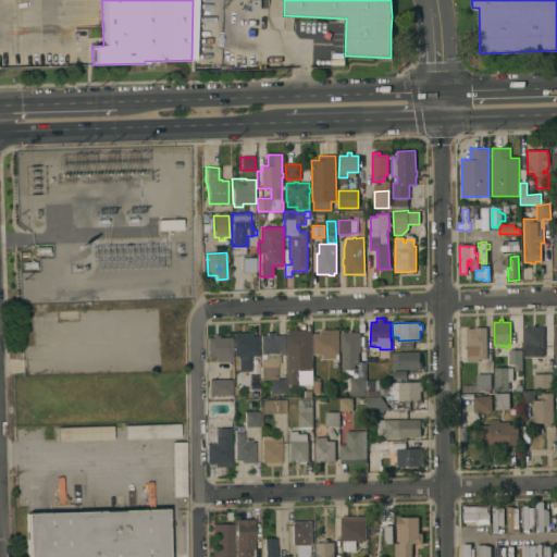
[(532,327),(532,325),(536,325),(536,327),(544,327),(544,357),(523,357),(523,327),(532,327)]
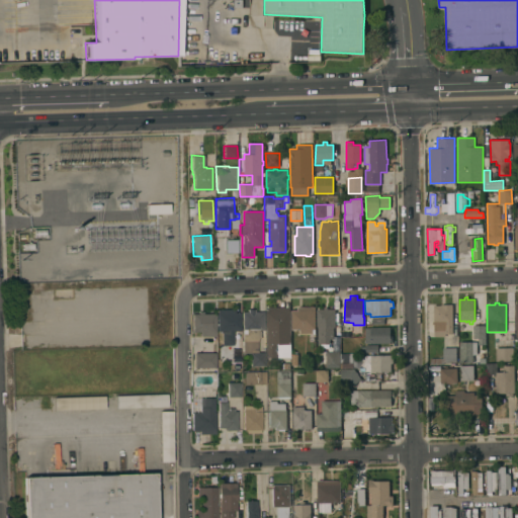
[(441,306),(441,305),(452,305),(452,334),(445,334),(445,336),(434,336),(434,324),(432,324),(432,322),(434,322),(434,306),(441,306)]
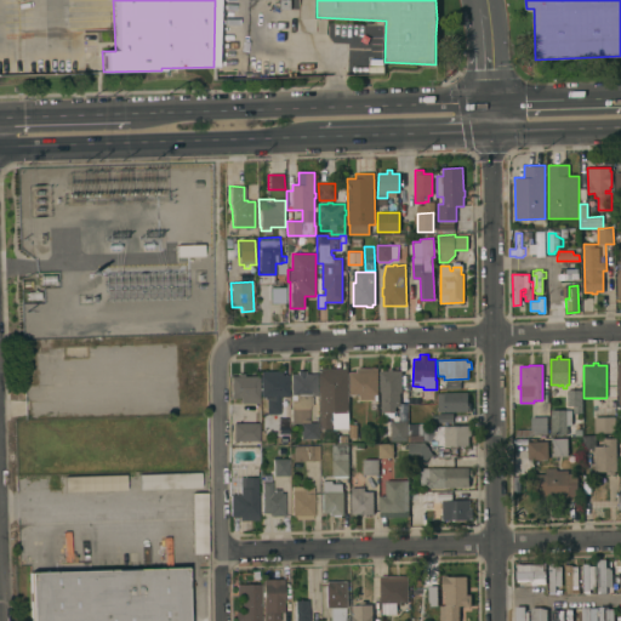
[(357,372),(357,369),(377,368),(377,394),(375,394),(375,400),(359,400),(359,394),(349,394),(349,372),(357,372)]
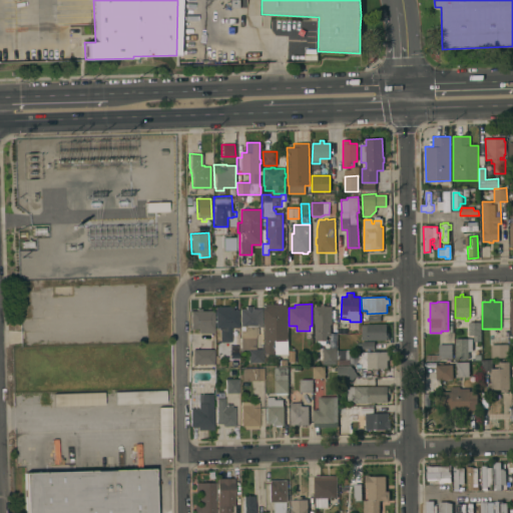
[(288,347),(276,347),(276,354),(265,354),(264,308),(266,308),(266,305),(281,305),(281,308),(288,308),(288,347)]
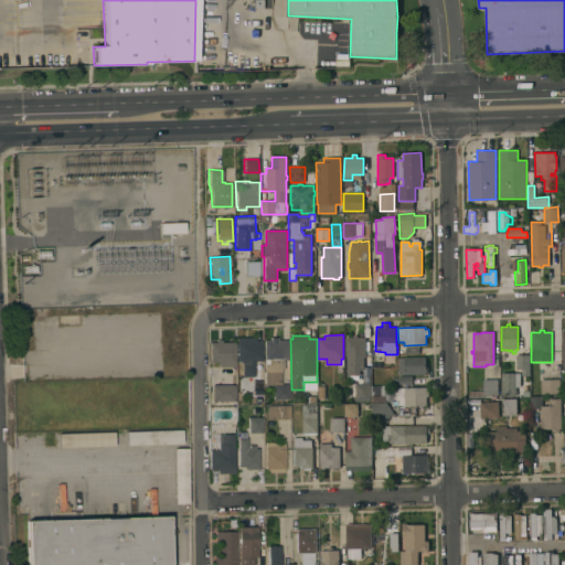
[(353,336),(358,336),(358,337),(366,337),(365,356),(364,356),(364,364),(371,364),(371,379),(364,379),(364,370),(360,370),(360,375),(347,375),(347,356),(345,356),(345,337),(353,337),(353,336)]
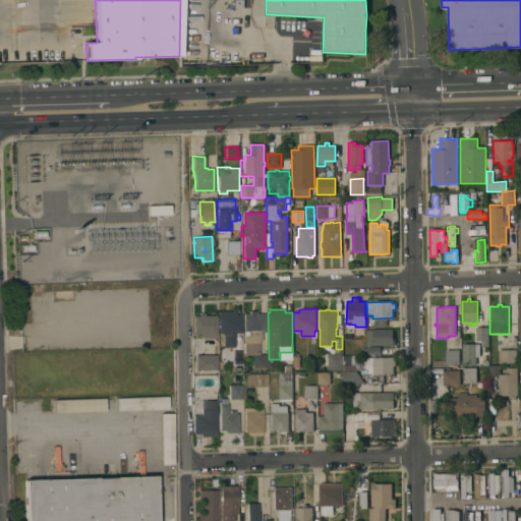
[(219,311),(236,311),(236,314),(242,314),(242,337),(241,337),(241,351),(232,351),(232,347),(223,347),(223,333),(219,333),(219,311)]
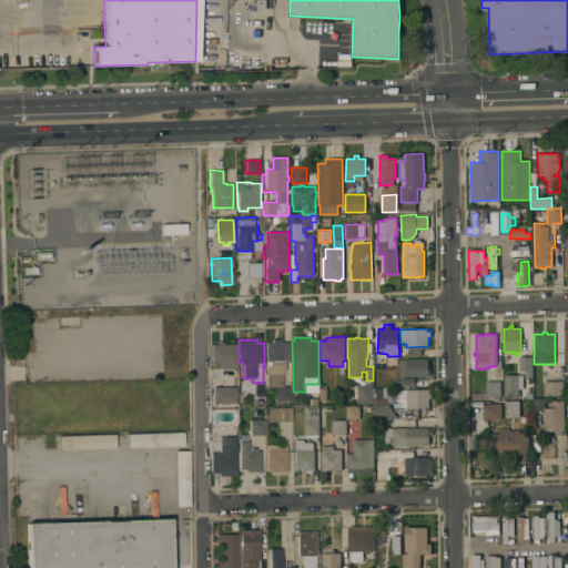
[(273,342),(273,341),(281,341),(281,342),(291,342),(291,362),(285,362),(285,372),(282,372),(282,386),(291,386),(291,402),(275,402),(274,387),(265,387),(265,342),(273,342)]
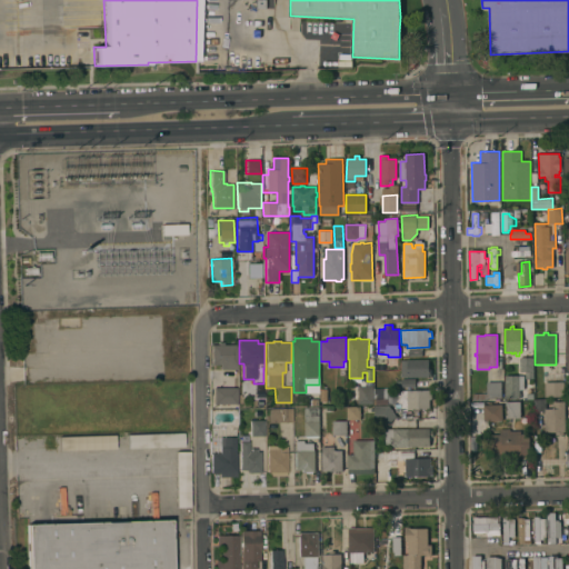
[(237,345),(237,369),(220,370),(220,365),(211,365),(211,345),(237,345)]
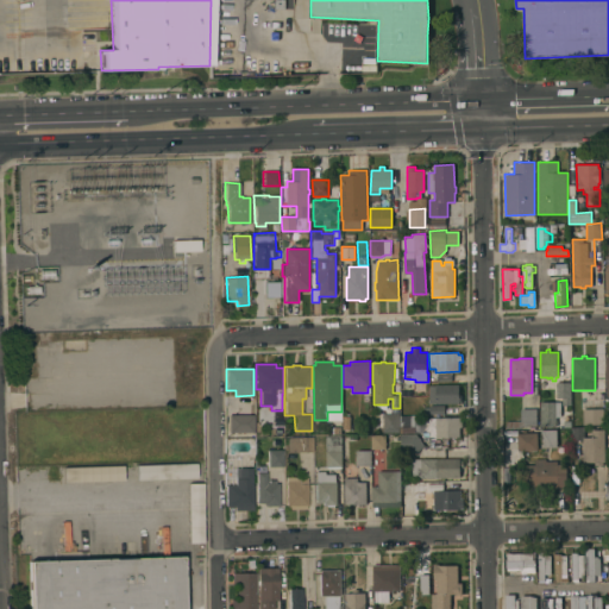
[(571,382),(571,405),(563,405),(562,397),(557,397),(557,382),(571,382)]
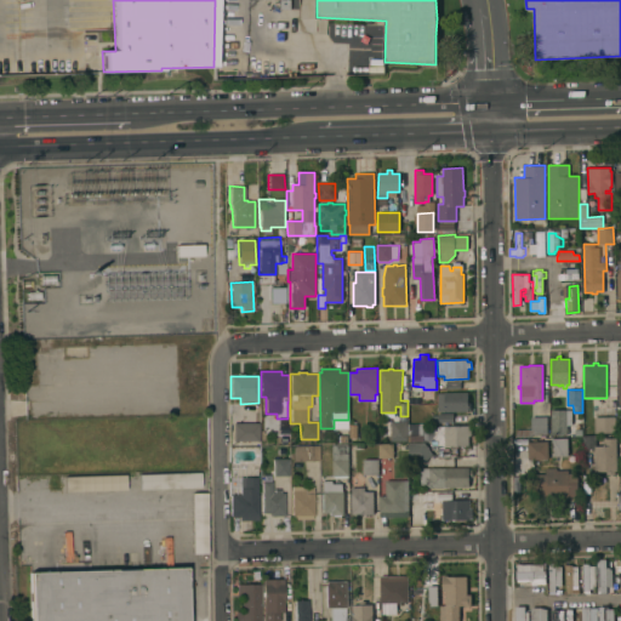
[(422,391),(422,404),(408,404),(408,391),(422,391)]
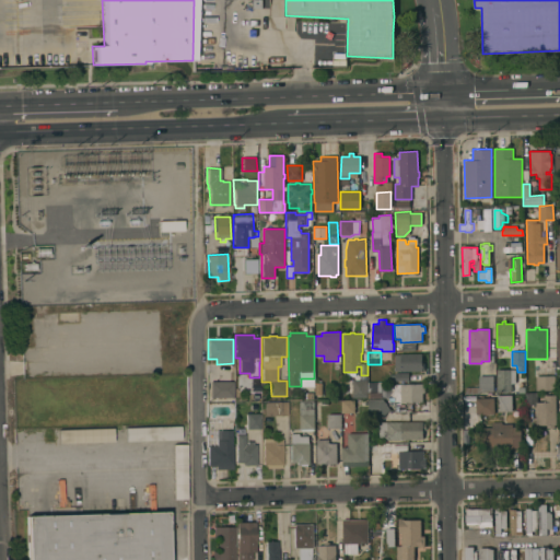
[(400,354),(400,353),(422,353),(422,362),(423,362),(423,369),(422,369),(422,371),(400,371),(395,371),(395,354),(400,354)]
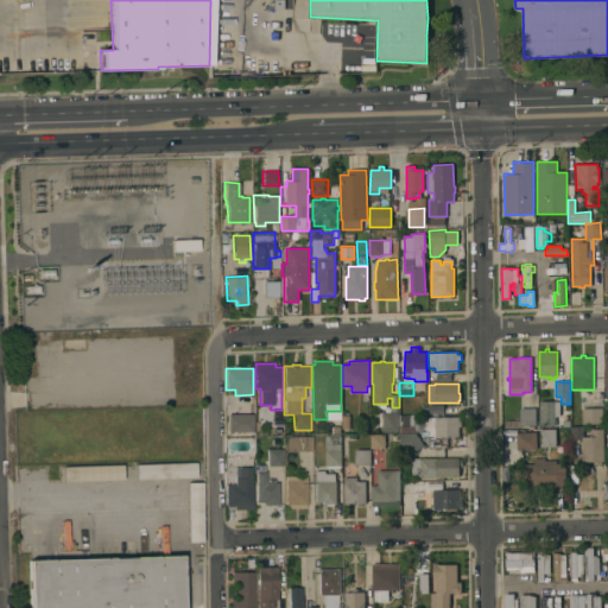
[(559,401),(559,413),(564,413),(564,425),(550,425),(550,426),(546,426),(546,425),(539,425),(539,401),(559,401)]
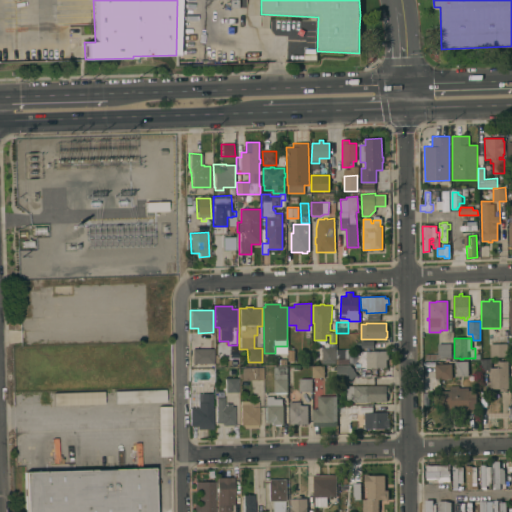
[(361,342),(361,341),(374,340),(374,350),(361,350),(361,348),(356,348),(356,343),(361,342)]
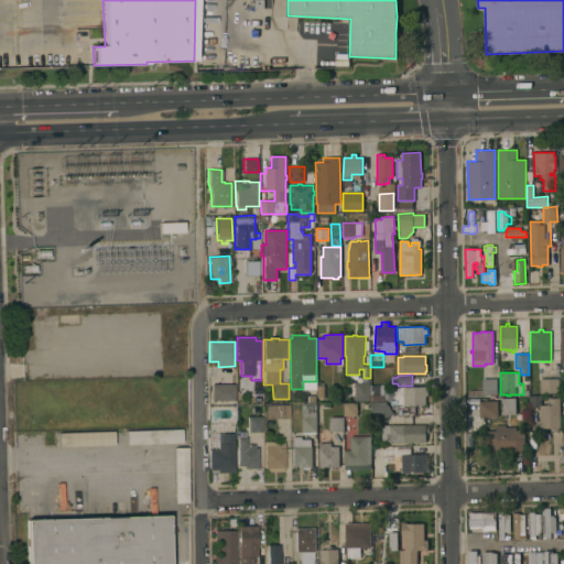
[(483,390),(483,379),(497,378),(497,394),(483,394),(484,397),(468,397),(468,390),(483,390)]
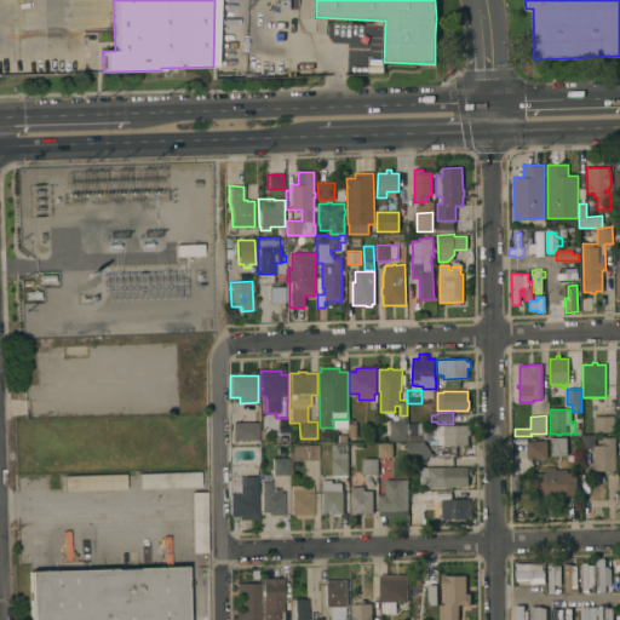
[(614,417),(614,432),(593,432),(593,417),(614,417)]
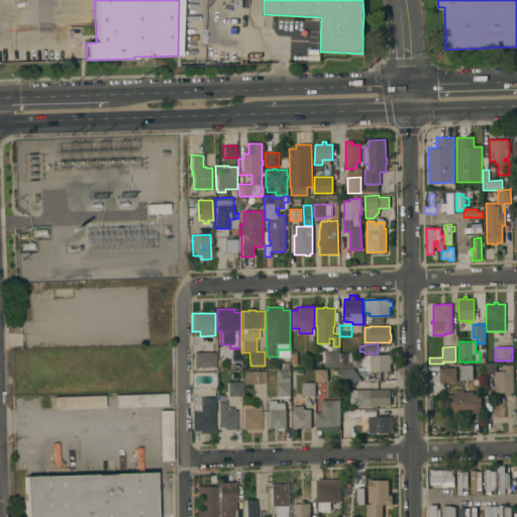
[(339,350),(339,367),(325,367),(325,350),(339,350)]
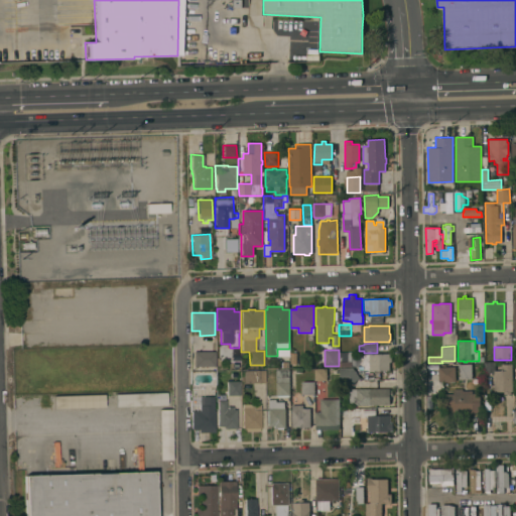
[(194,366),(194,352),(215,352),(215,366),(194,366)]
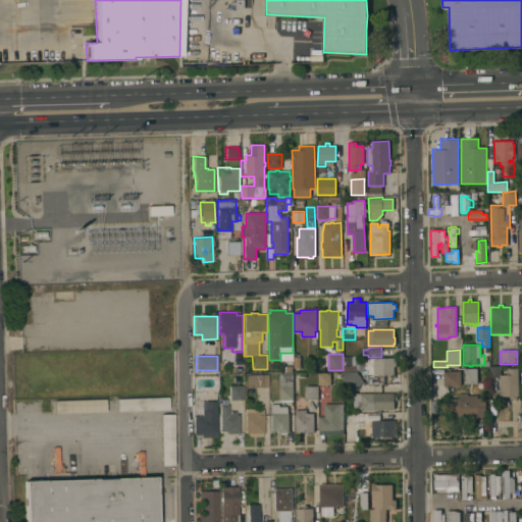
[(356,356),(356,371),(344,371),(343,356),(356,356)]
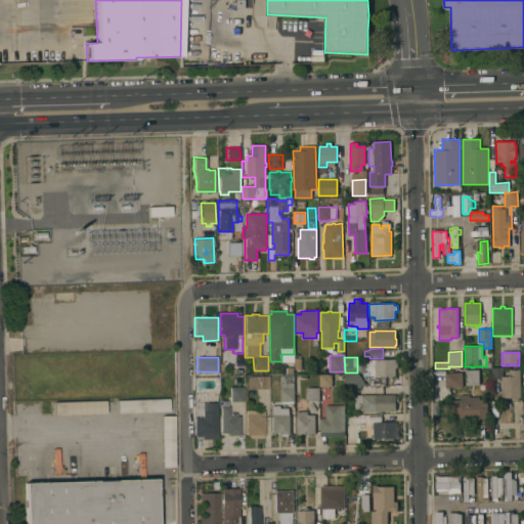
[(395,359),(395,361),(397,361),(397,367),(395,367),(395,376),(369,377),(369,372),(365,372),(365,364),(369,364),(369,359),(395,359)]
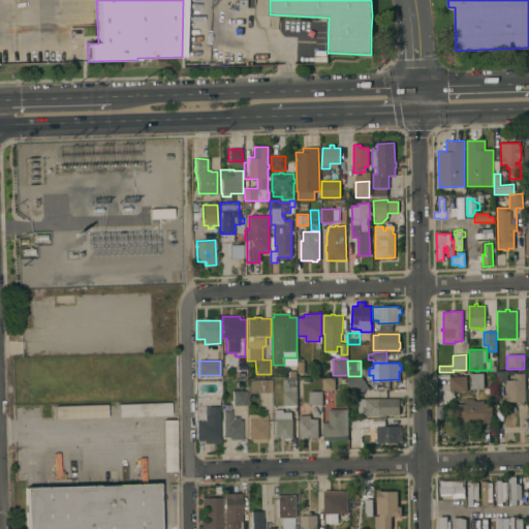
[(507,371),(507,380),(515,379),(515,374),(525,373),(525,402),(524,402),(524,404),(517,404),(517,402),(506,402),(506,382),(496,382),(496,371),(507,371)]
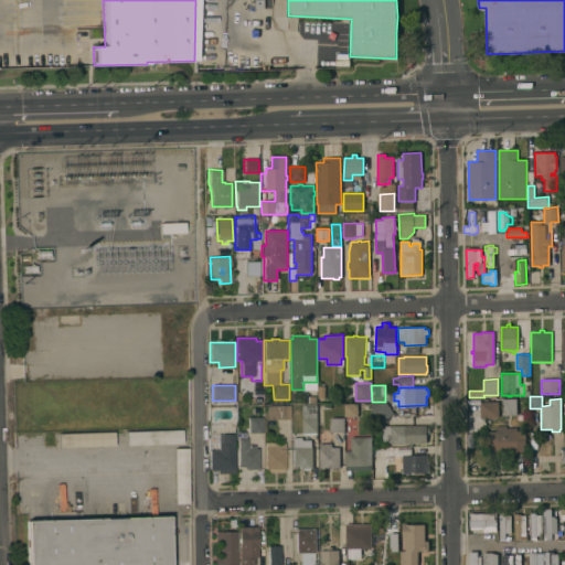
[(516,398),(516,415),(502,415),(501,400),(516,398)]
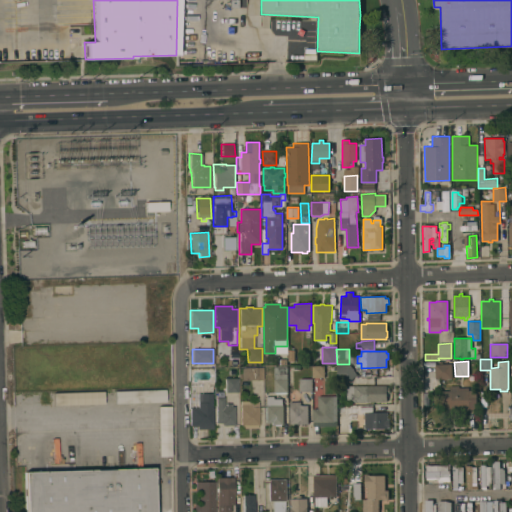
[(350,365),(351,366),(353,364),(357,368),(355,369),(359,373),(356,374),(358,375),(348,383),(347,382),(345,383),(343,380),(337,380),(337,365),(350,365)]
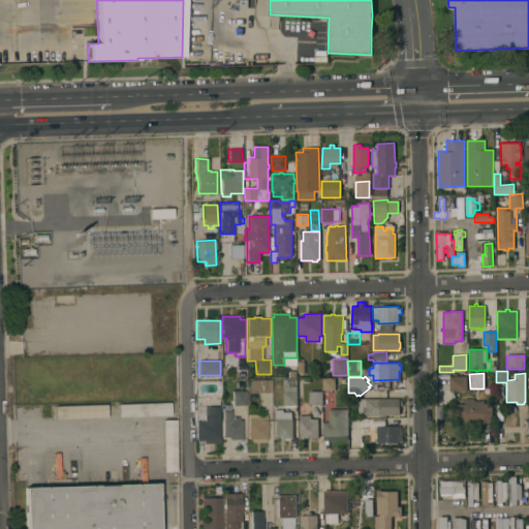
[(467,376),(467,392),(450,392),(449,376),(467,376)]
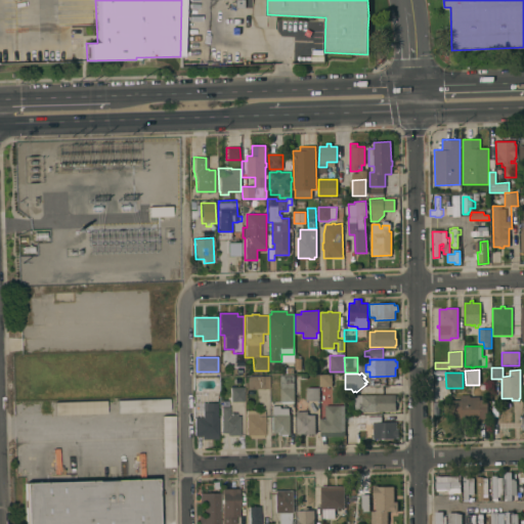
[(294,375),(294,401),(280,402),(280,375),(294,375)]
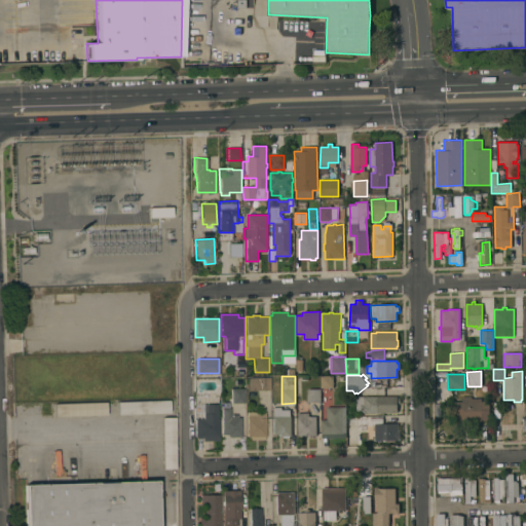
[(333,376),(333,387),(321,387),(321,376),(333,376)]
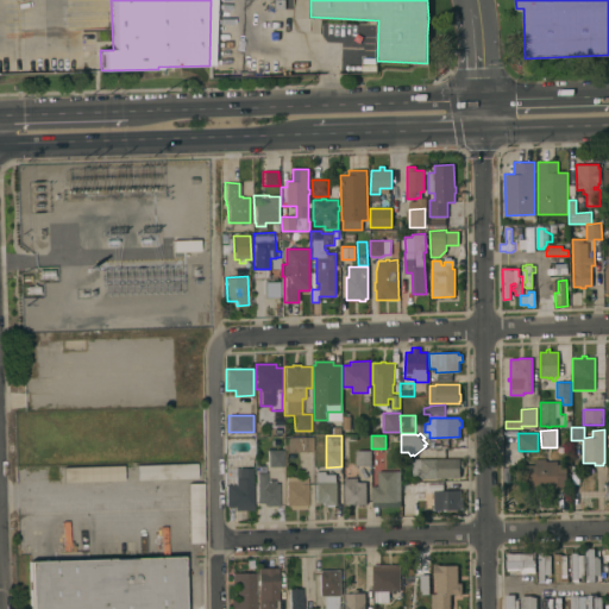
[(312,437),(313,452),(292,452),(292,456),(288,456),(288,452),(287,452),(287,438),(312,437)]
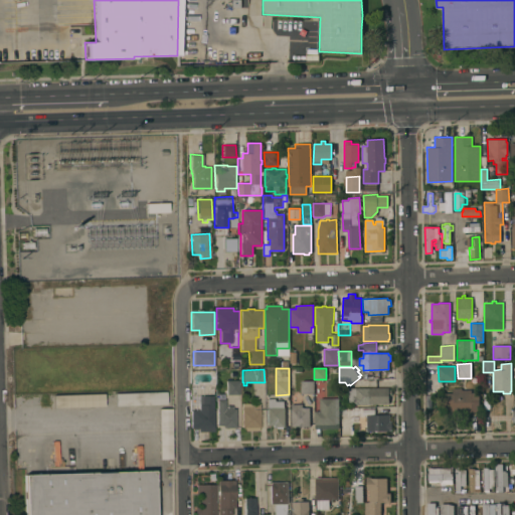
[(238,380),(238,394),(226,394),(226,380),(238,380)]
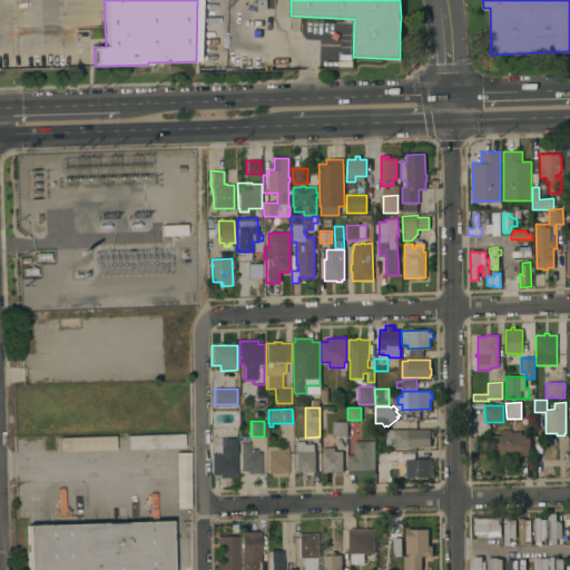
[(347,421),(347,435),(345,435),(345,436),(341,436),(341,435),(333,435),(333,421),(347,421)]
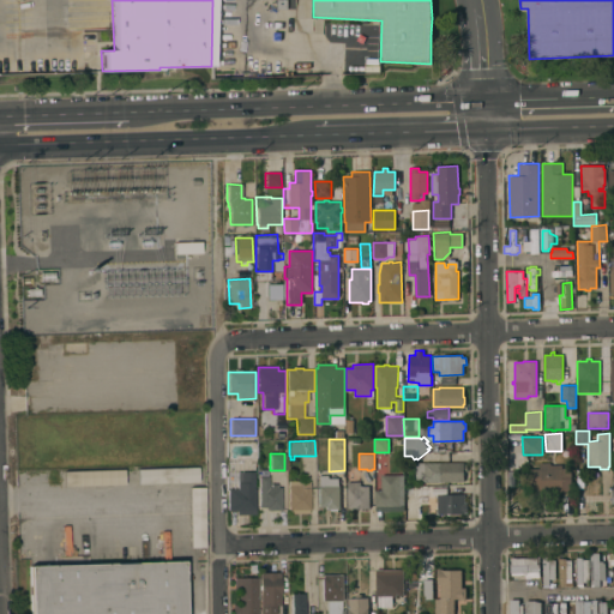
[(464,463),(464,464),(467,464),(467,471),(464,471),(464,482),(415,482),(415,463),(464,463)]
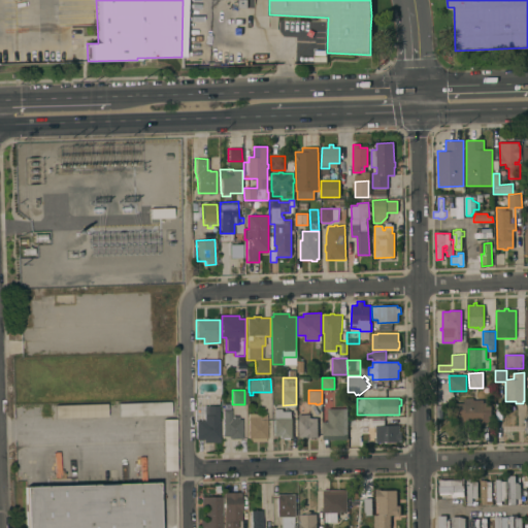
[(464,403),(464,398),(472,398),(472,399),(483,399),(483,402),(491,402),(492,422),(465,422),(465,420),(454,420),(454,403),(464,403)]
